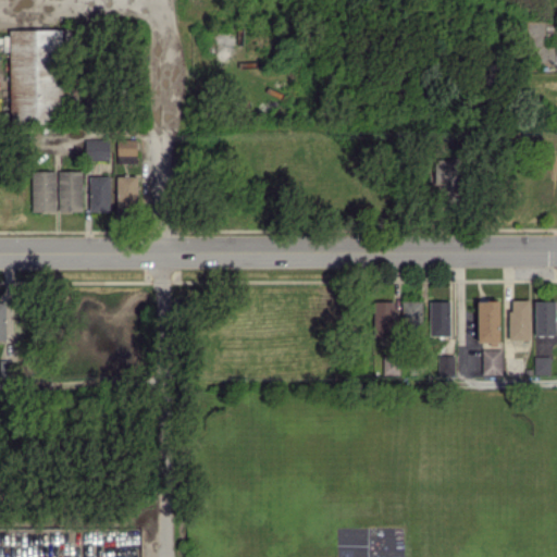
[(62,29),(9,29),(9,121),(62,121),(62,29)]
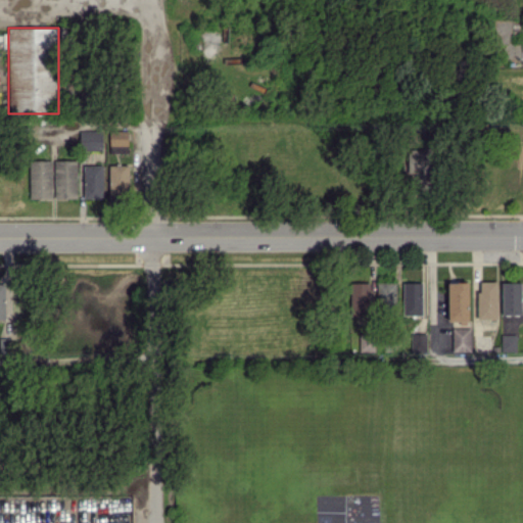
[(101,149),(101,131),(80,131),(80,149),(101,149)]
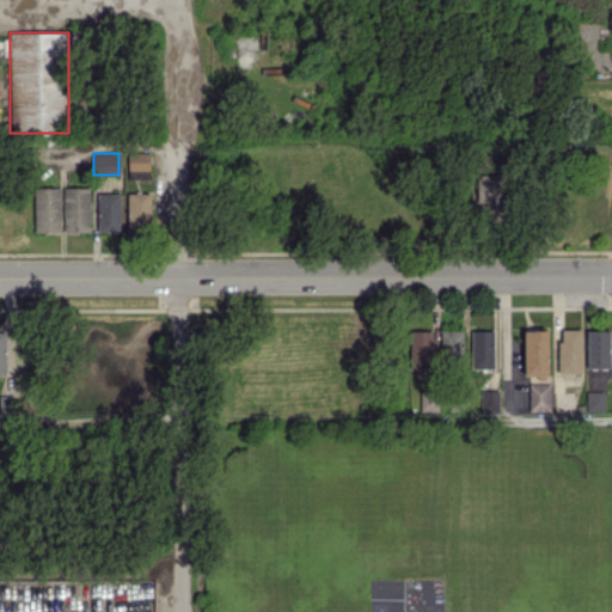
[(128,178),(150,178),(150,153),(128,153),(128,178)]
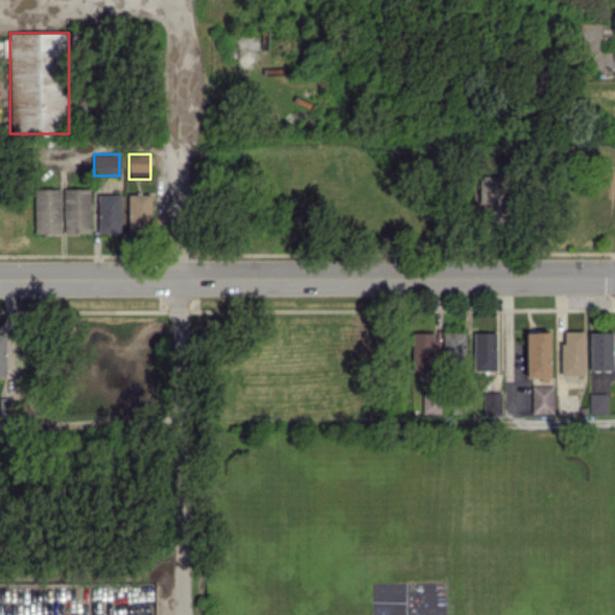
[(481,221),(507,221),(507,175),(481,175),(481,221)]
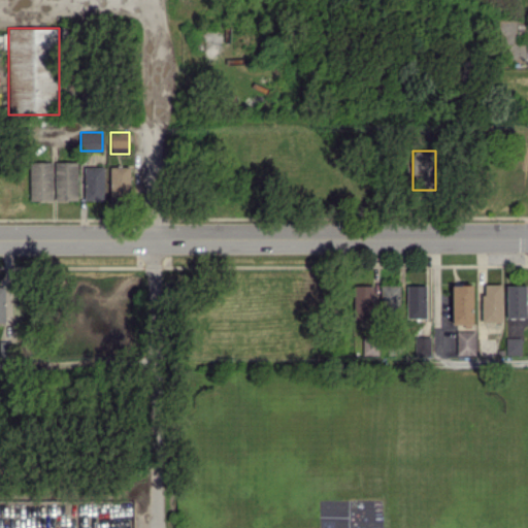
[(55,200),(77,200),(77,161),(55,162),(55,200)]
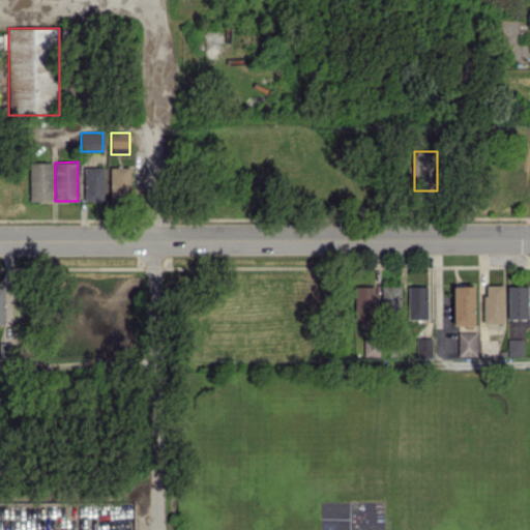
[(30,201),(52,201),(52,163),(29,163),(30,201)]
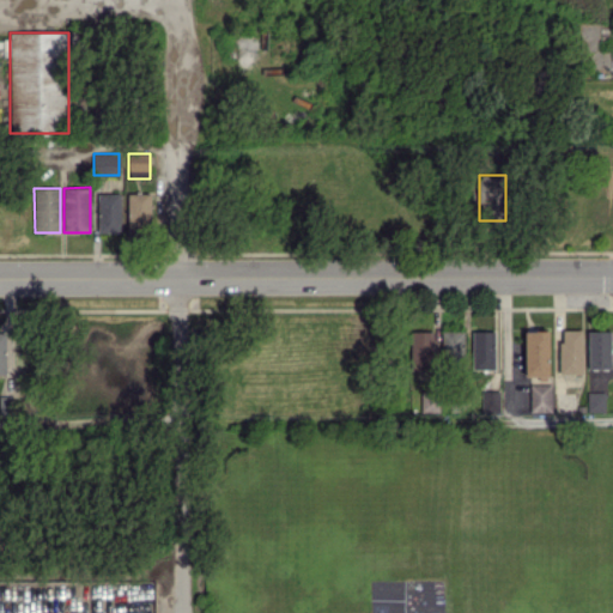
[(97,194),(98,232),(121,231),(120,193),(97,194)]
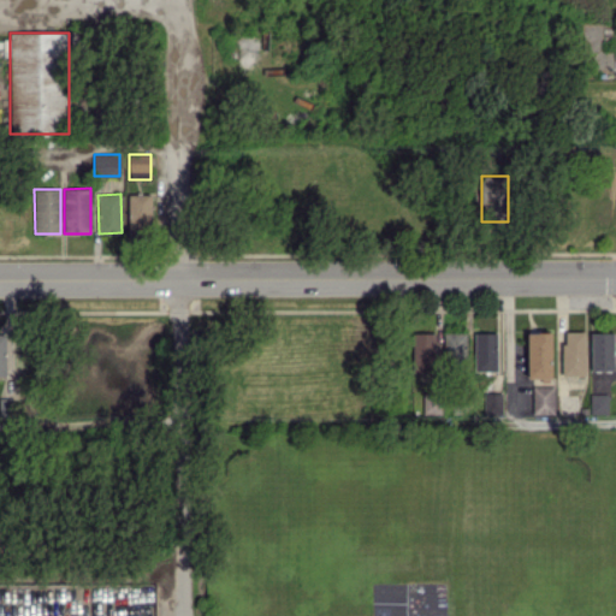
[(150,194),(128,195),(129,236),(152,235),(150,194)]
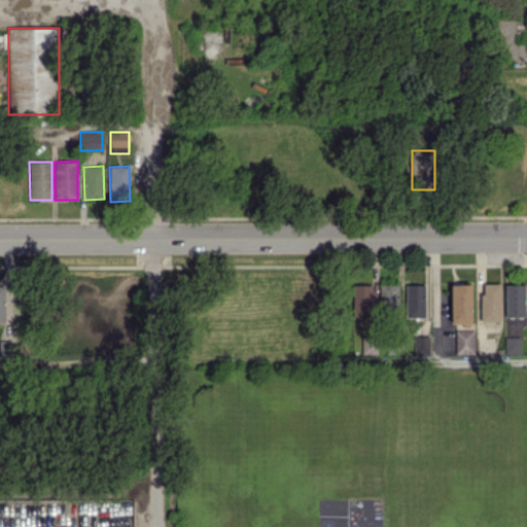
[(500,283),(481,284),(482,321),(500,321),(500,283)]
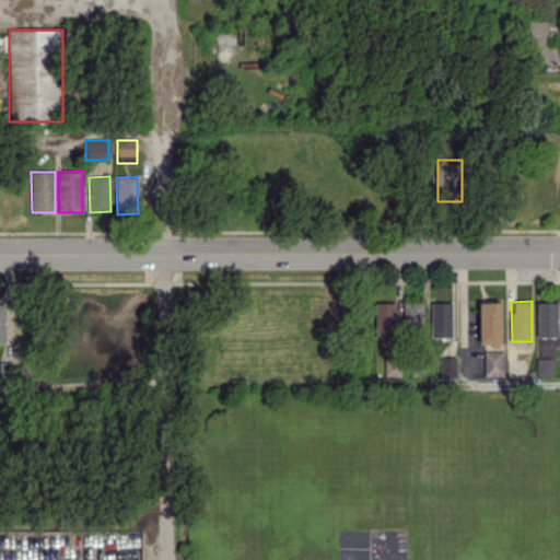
[(374,338),(397,337),(396,302),(374,303),(374,338)]
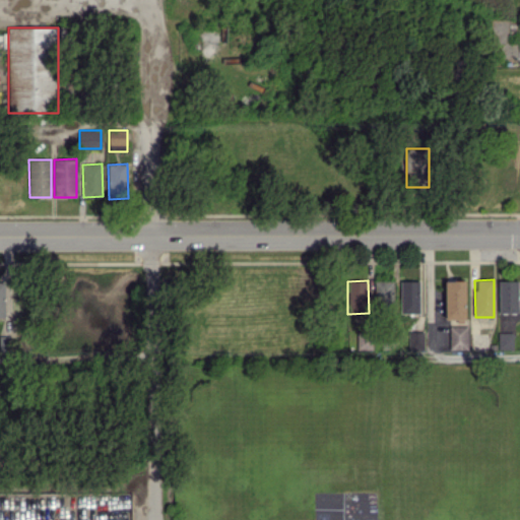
[(392,280),(375,281),(376,307),(393,307),(392,280)]
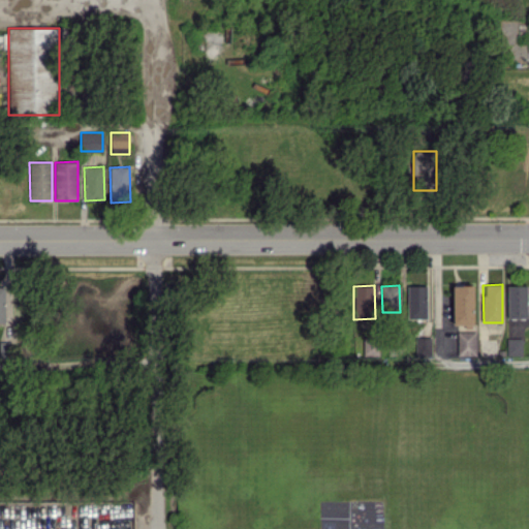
[(426,318),(426,285),(407,285),(407,318),(426,318)]
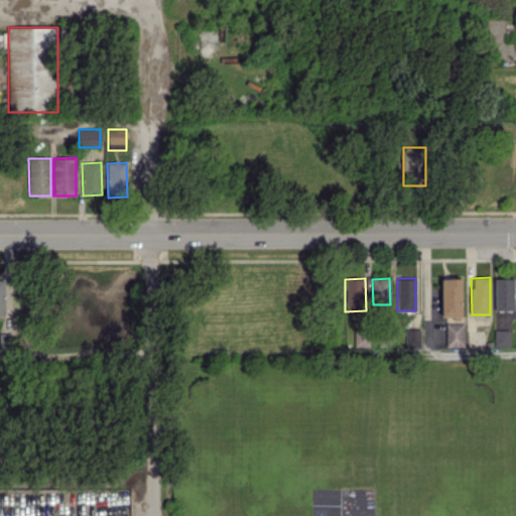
[(514,310),(513,278),(495,278),(495,310),(514,310)]
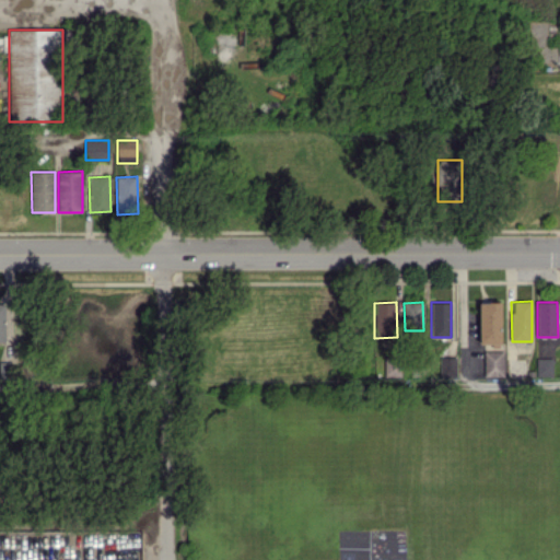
[(503,351),(483,351),(483,376),(503,376),(503,351)]
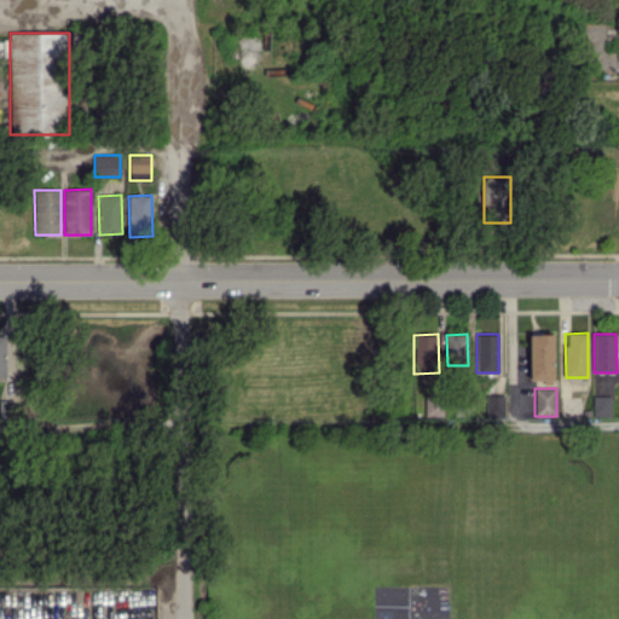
[(593,416),(611,416),(611,395),(593,395),(593,416)]
